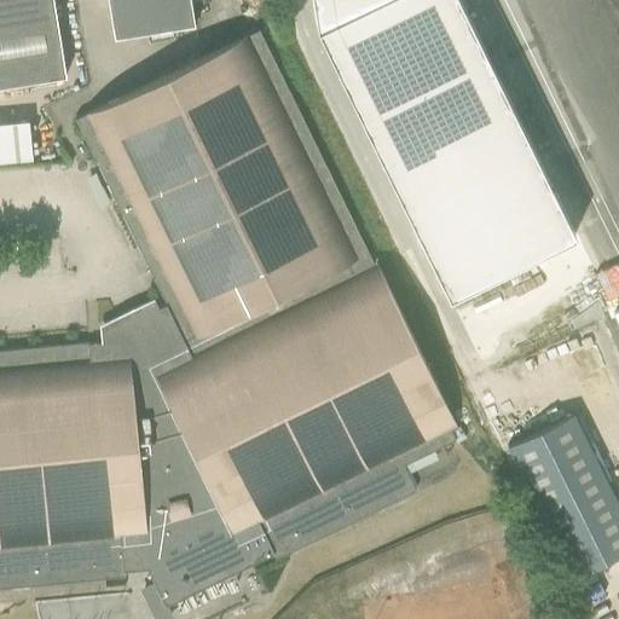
[(0,0),(0,85),(65,75),(53,0),(0,0)]
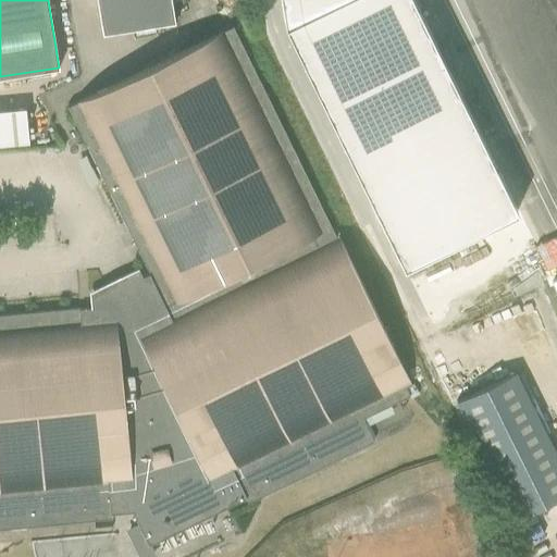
[(96,0),(102,35),(174,23),(170,0),(96,0)]
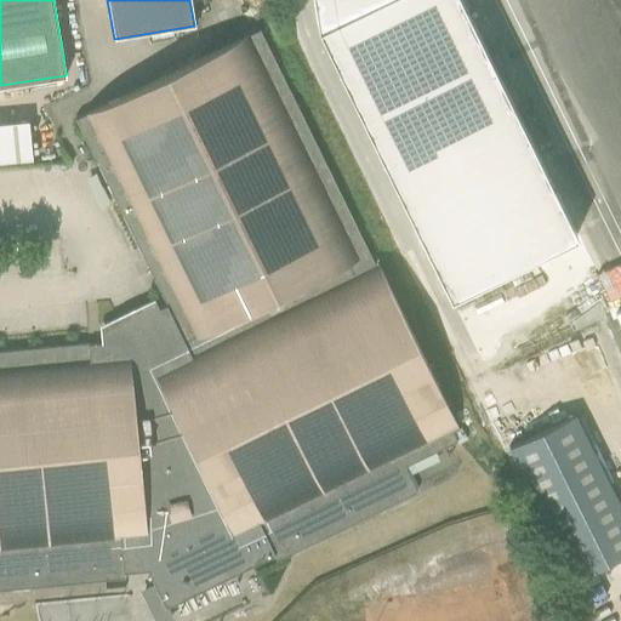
[(312,0),(317,28),(450,298),(577,235),(489,55),(461,0),(312,0)]
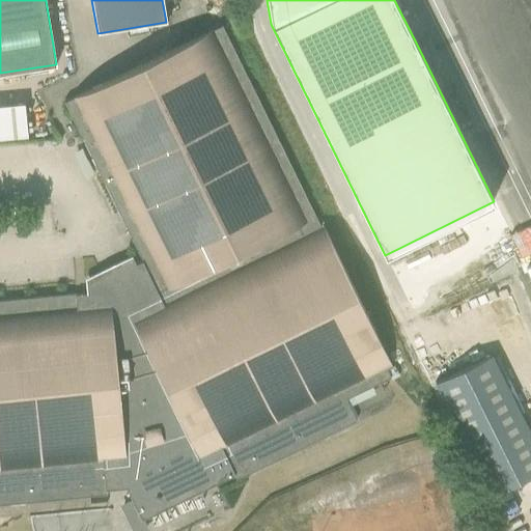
[(322,224),(318,225),(221,25),(64,102),(82,138),(142,261),(126,269),(127,270),(96,284),(96,292),(76,295),(76,294),(0,300),(0,504),(106,495),(105,490),(126,487),(141,520),(233,475),(235,479),(294,449),(355,421),(344,399),(389,378),(386,370),(391,367),(322,224)]
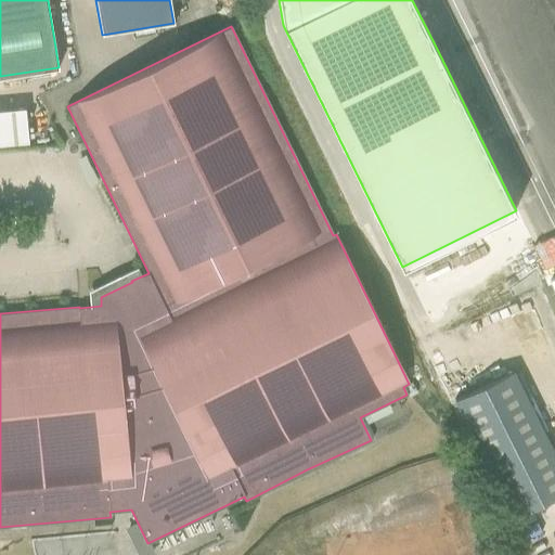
[(0,144),(29,142),(26,105),(0,107),(0,144)]
